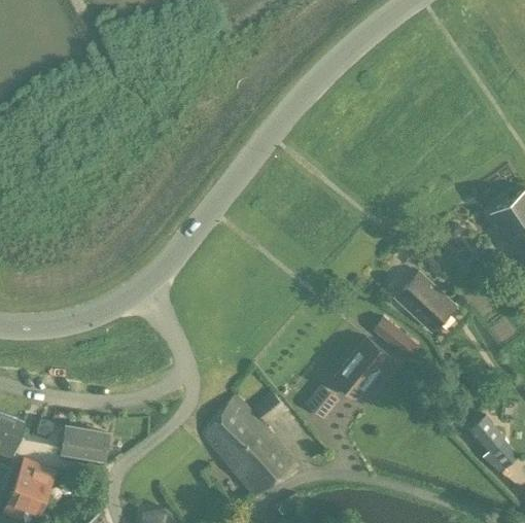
[(524,192),(491,215),(524,265),(524,192)]
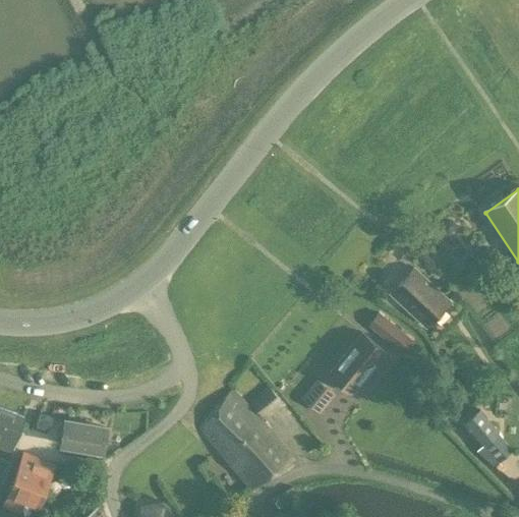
[(451,224),(446,227),(445,232),(447,236),(451,236),(457,233),(458,228),(455,224),(451,224)]
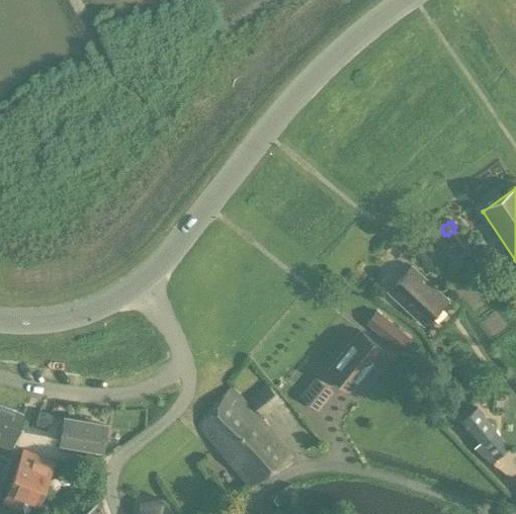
[(447,303),(413,270),(391,294),(425,327),(447,303)]
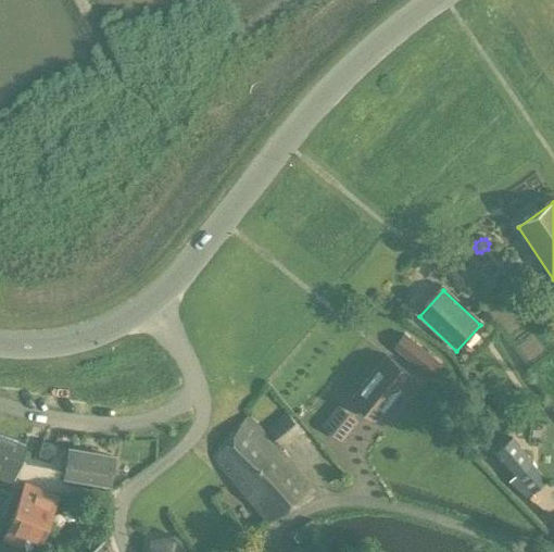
[(405,337),(393,352),(419,373),(431,358),(405,337)]
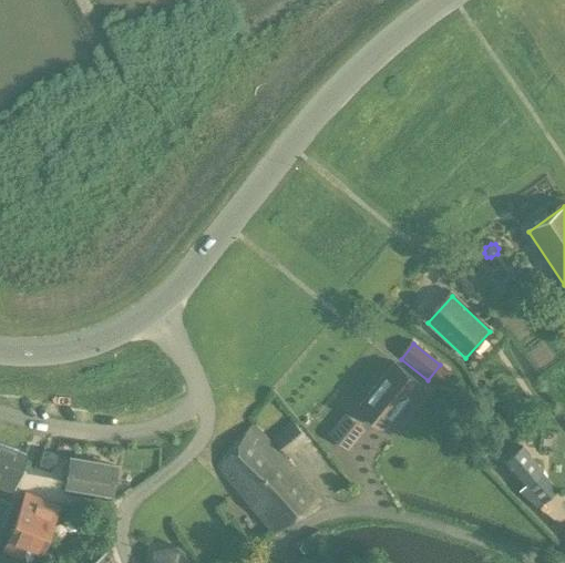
[(386,430),(420,386),(396,366),(360,410),(386,430)]
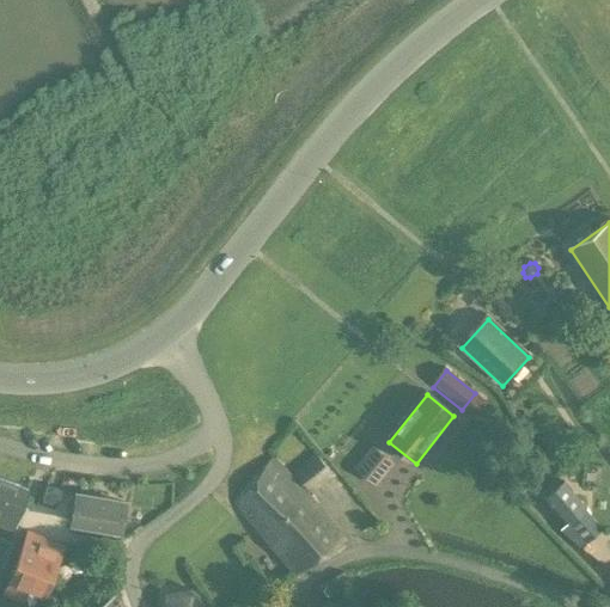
[(297,575),(345,541),(305,495),(273,461),(237,504),(297,575)]
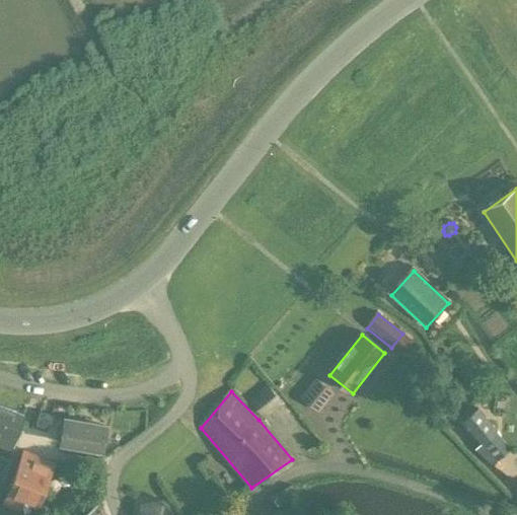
[(0,447),(12,452),(25,417),(0,408),(0,447)]
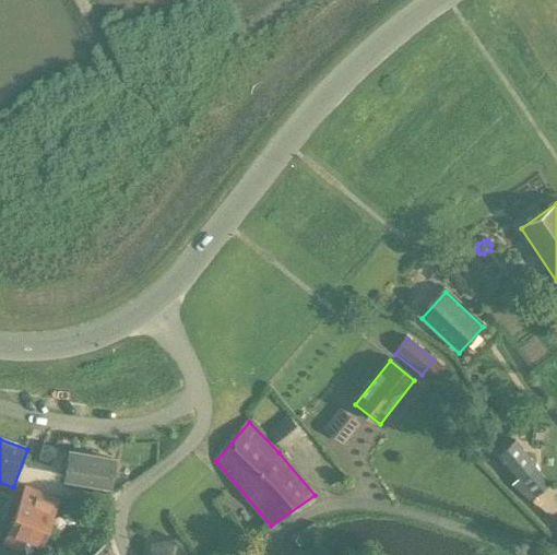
[(520,481),(536,467),(516,443),(499,458),(520,481)]
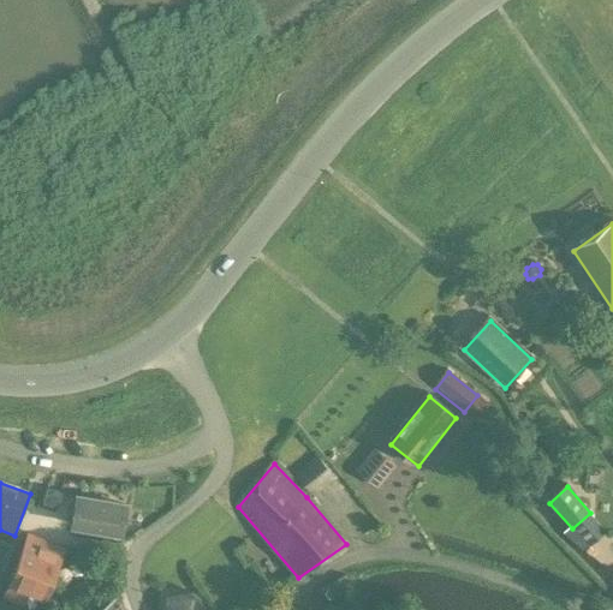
[(59,507),(64,494),(48,490),(45,502),(59,507)]
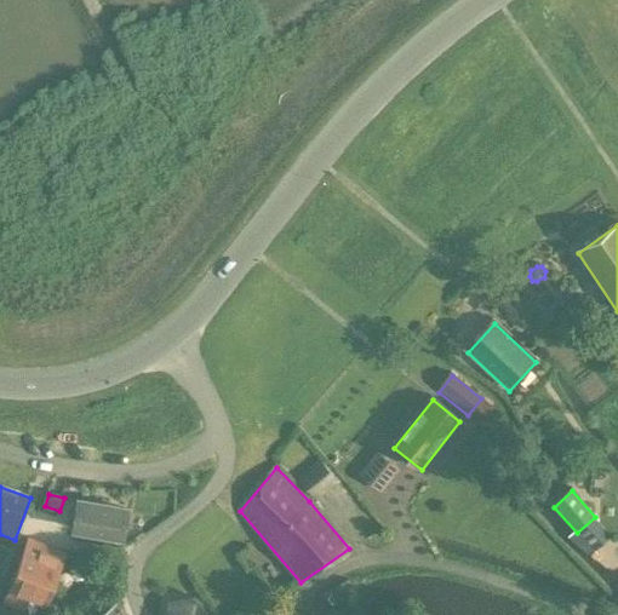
[(124,540),(129,512),(80,504),(75,532),(124,540)]
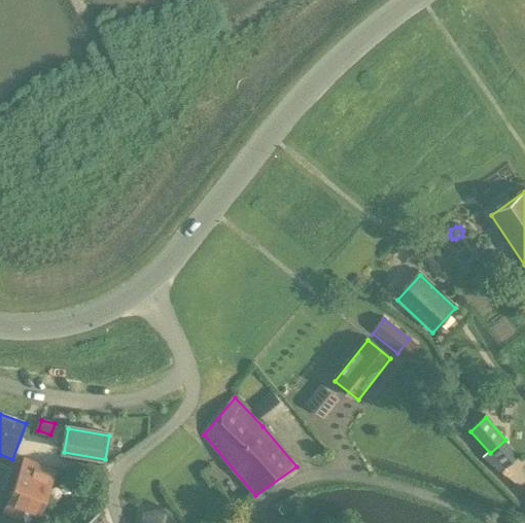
[(25,459),(4,512),(30,522),(36,522),(56,472),(25,459)]
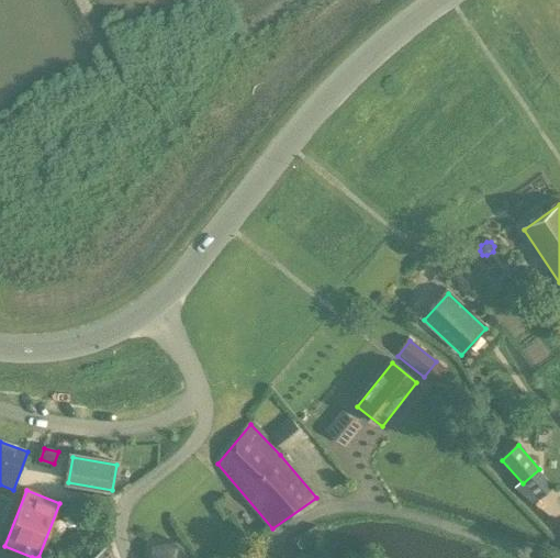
[(317,531),(295,543),(298,546),(301,551),(322,539),(320,535),(317,531)]
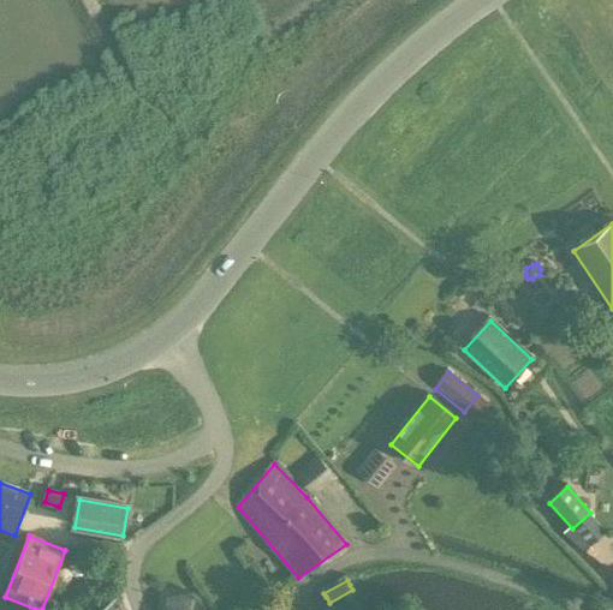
[(204,609),(196,594),(166,600),(165,609),(204,609)]
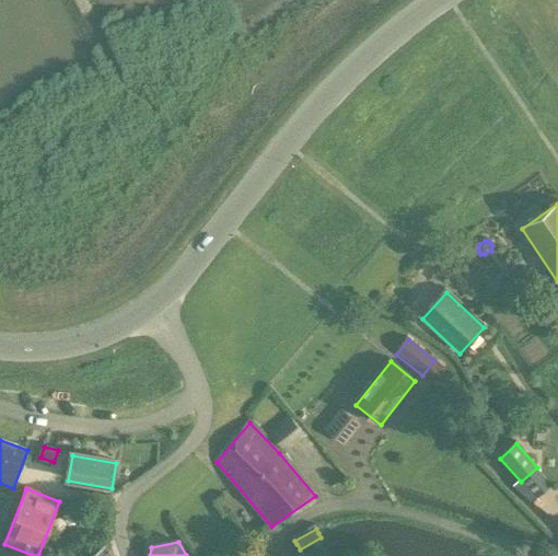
[(113,555),(107,545),(88,555),(113,555)]
